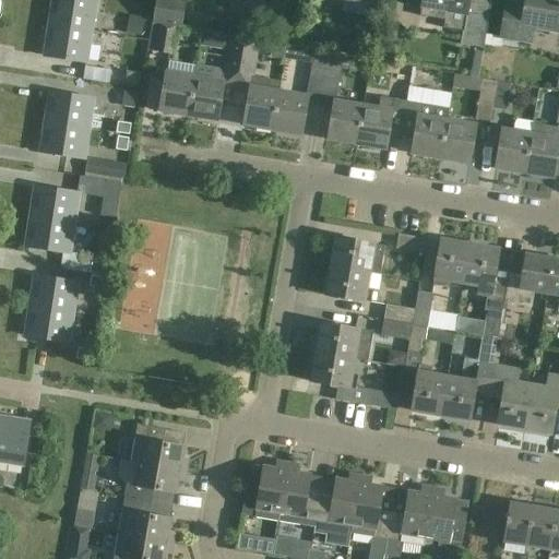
[(56,14),(55,26),(91,33),(96,1),(85,0),(52,0),(50,14),(56,14)]
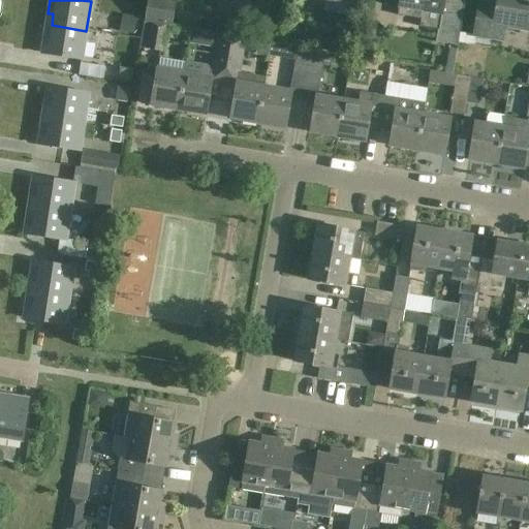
[(175,1),(172,0),(147,0),(145,20),(170,24),(175,1)]
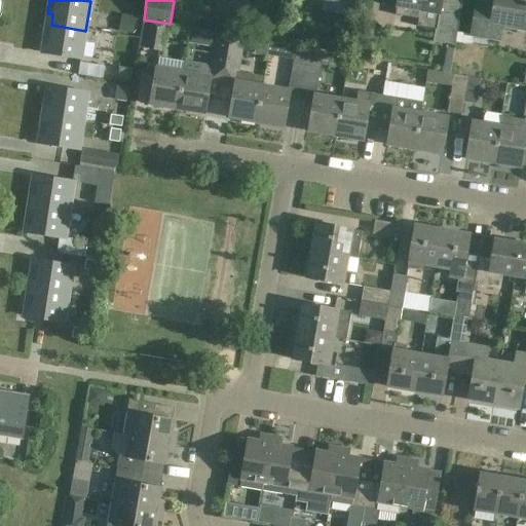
[(382,0),(382,5),(396,8),(395,15),(418,20),(417,27),(436,31),(435,37),(435,42),(454,46),(460,14),(461,2),(461,0),(382,0)]
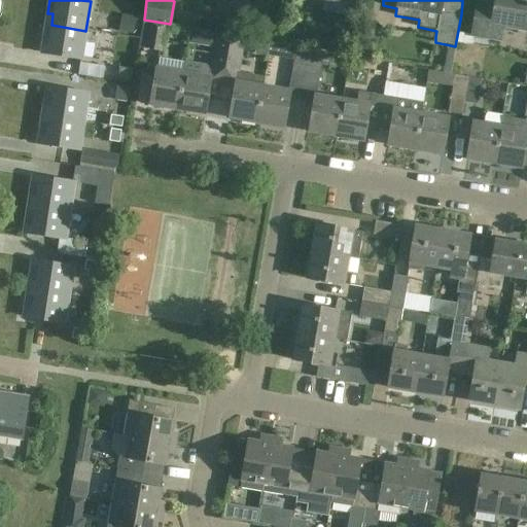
[(526,0),(495,0),(494,6),(478,3),(472,34),(497,38),(500,26),(526,30),(526,0)]
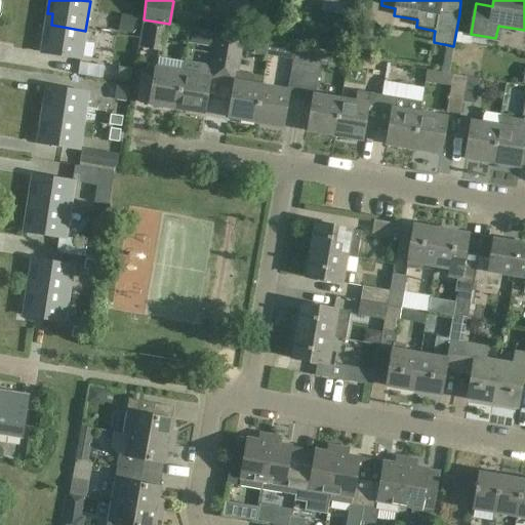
[(122,15),(119,31),(132,34),(135,17),(122,15)]
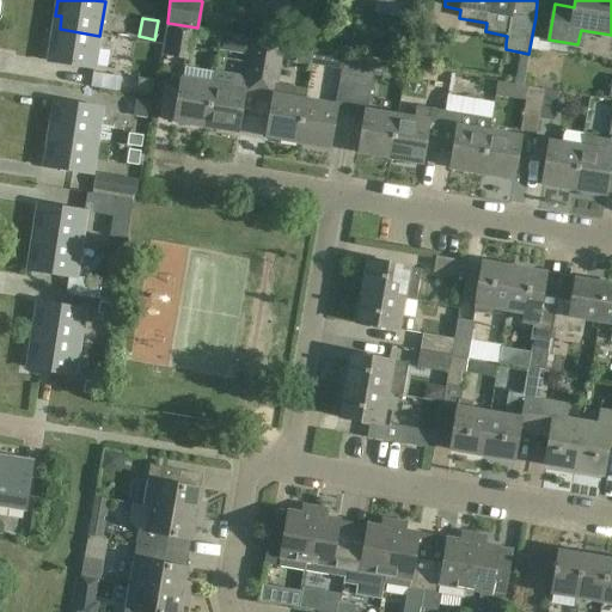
[(193,30),(175,26),(170,57),(188,60),(193,30)]
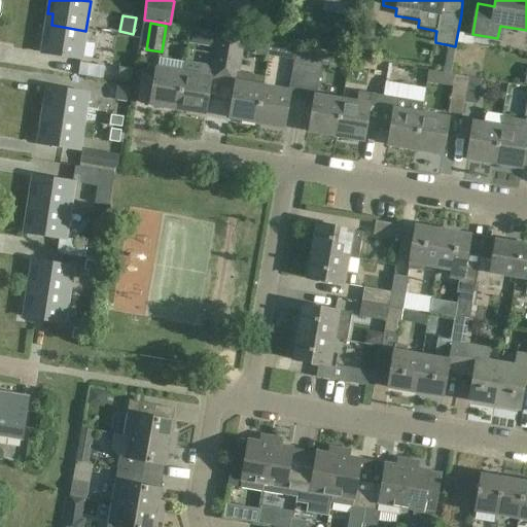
[(81,60),(85,31),(51,25),(49,36),(44,36),(41,54),(81,60)]
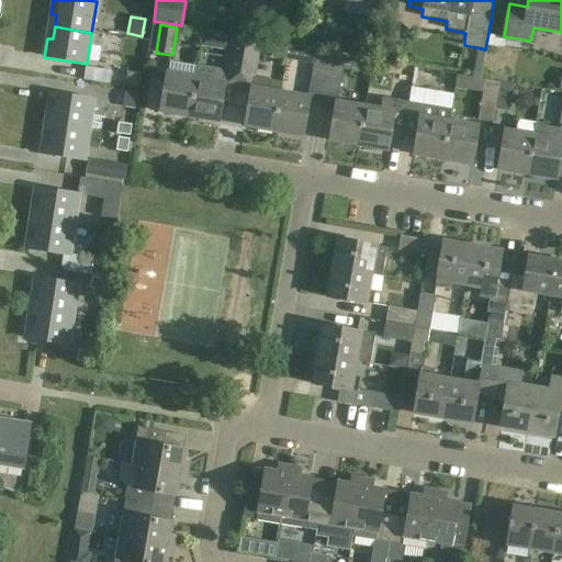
[(240,67),(245,38),(231,36),(225,65),(240,67)]
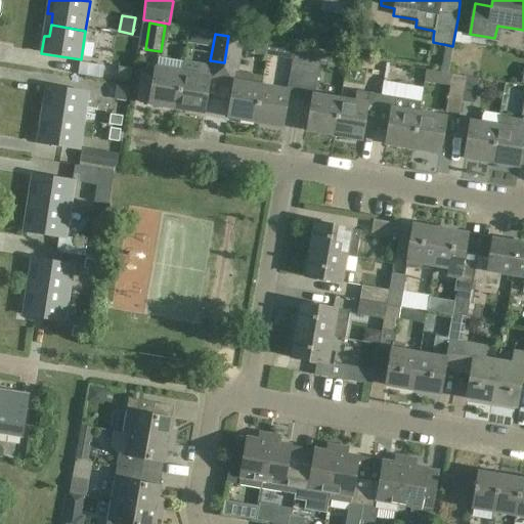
[(228,36),(224,62),(238,66),(244,39),(228,36)]
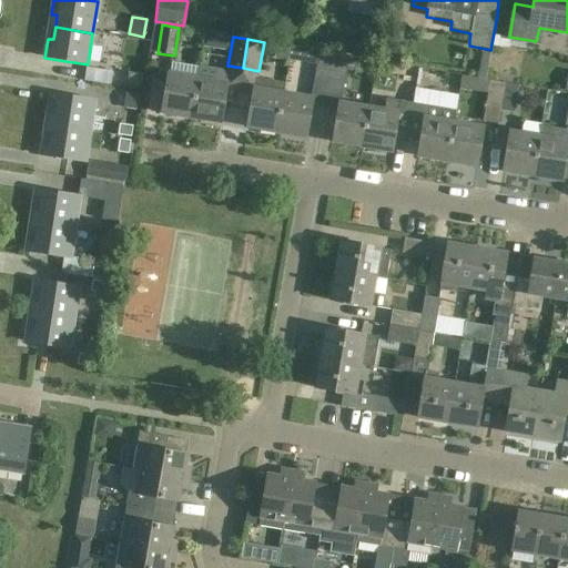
[(327,82),(333,54),(320,52),(315,80),(327,82)]
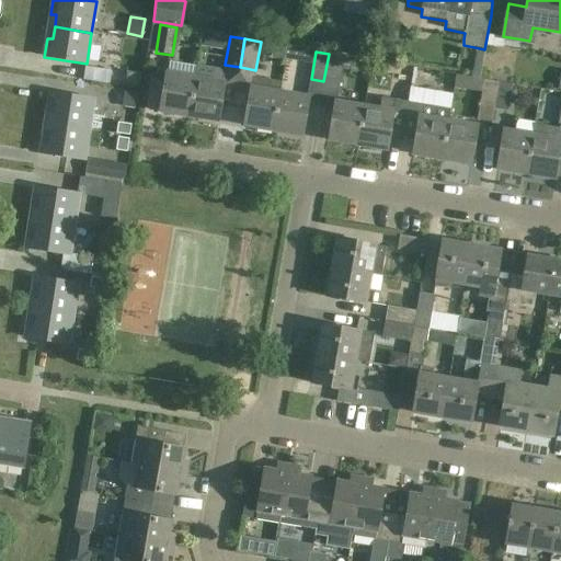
[(344,56),(329,54),(323,81),(340,84),(344,56)]
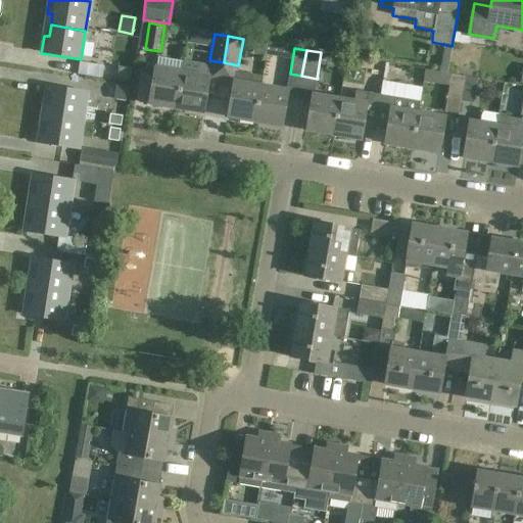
[(345,69),(361,73),(363,60),(348,57),(345,69)]
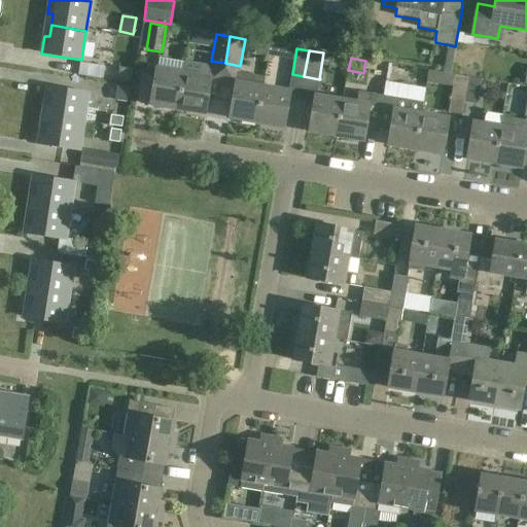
[(183,71),(176,109),(204,114),(207,94),(212,66),(185,61),(183,71)]
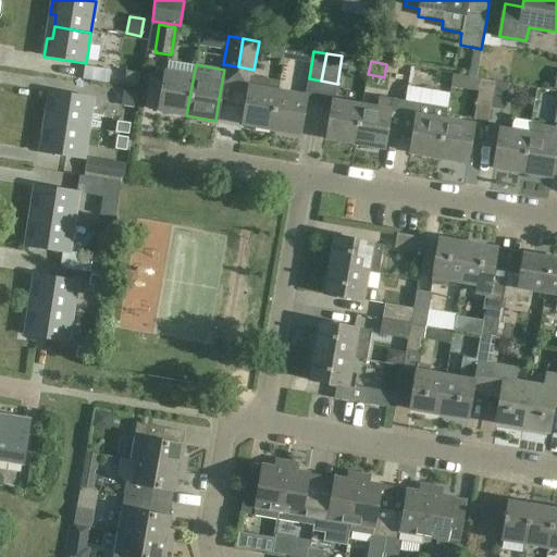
[(126,71),(124,84),(137,86),(139,73),(126,71)]
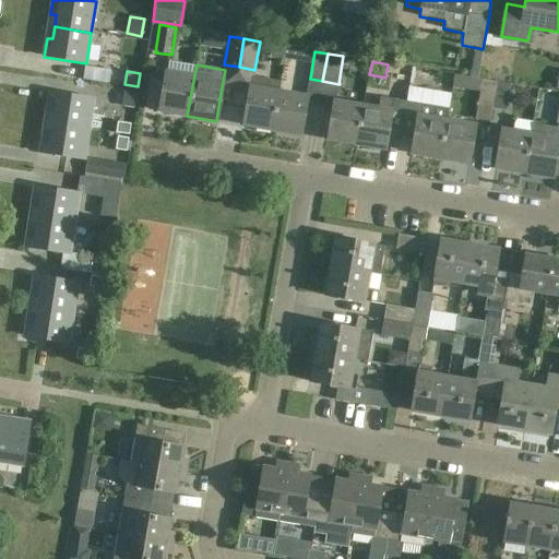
[(187,116),(194,75),(165,71),(162,90),(158,111),(187,116)]
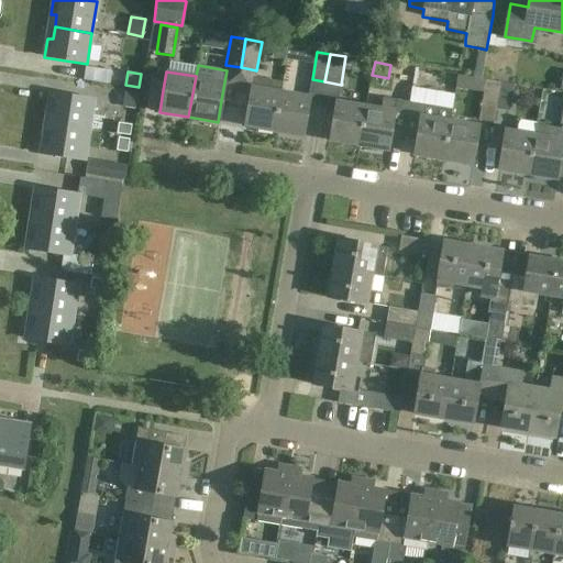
[(247,105),(244,127),(273,131),(279,90),(282,81),(252,77),(251,86),(247,105)]
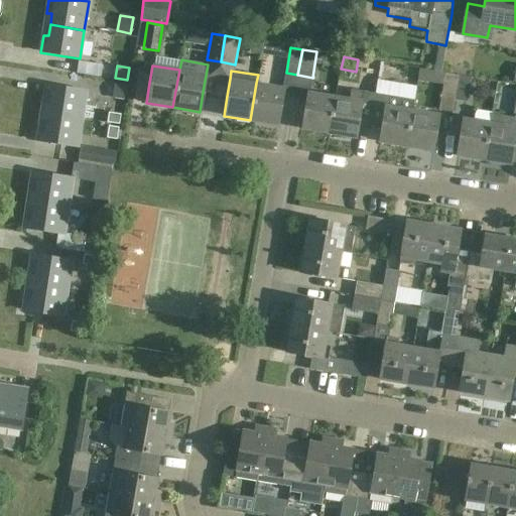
[(438,111),(450,113),(458,76),(444,74),(438,111)]
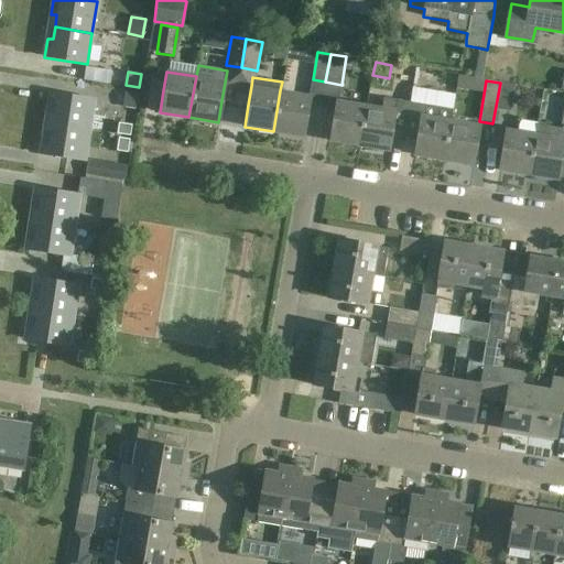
[(500,83),(492,123),(494,123),(496,110),(510,114),(516,85),(500,83)]
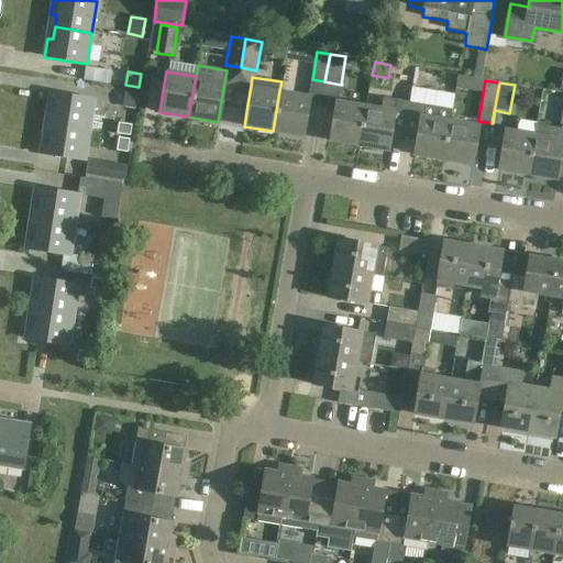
[(409,100),(450,108),(452,95),(411,87),(409,100)]
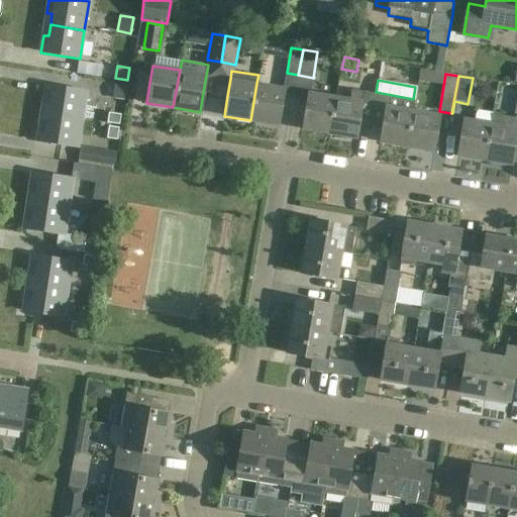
[(256,83),(250,120),(278,125),(284,88),(256,83)]
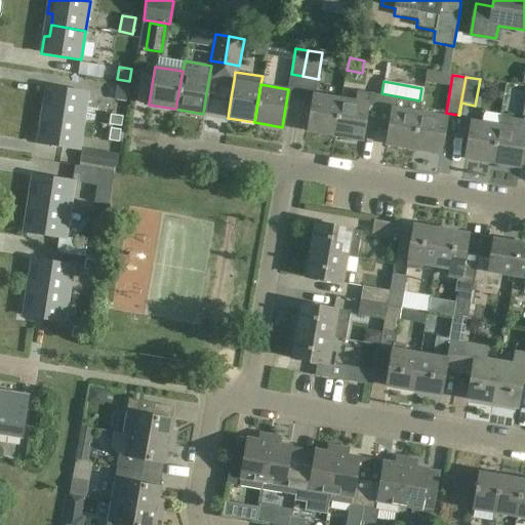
[(114,99),(126,102),(128,88),(116,86),(114,99)]
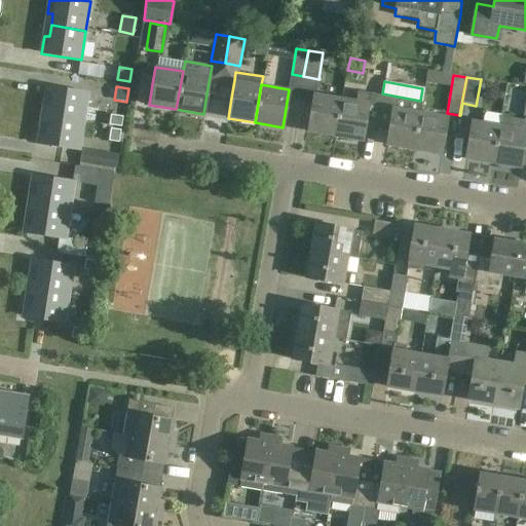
[(47,88),(43,116),(82,122),(86,94),(47,88)]
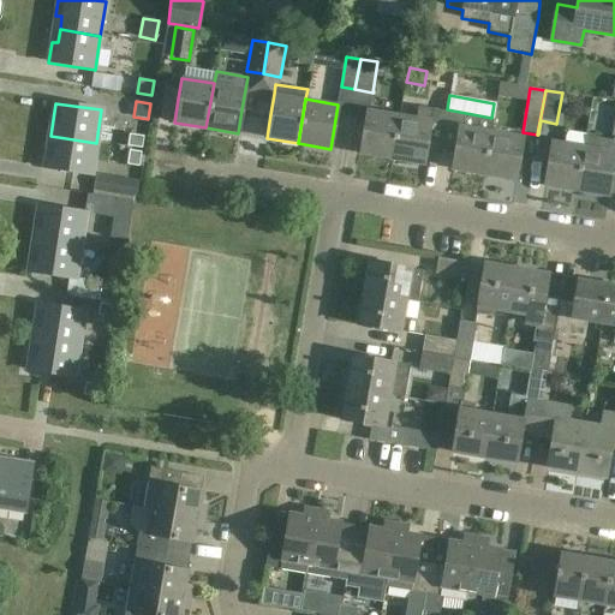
[(417,118),(398,114),(390,159),(423,165),(425,149),(440,151),(447,112),(419,107),(417,118)]
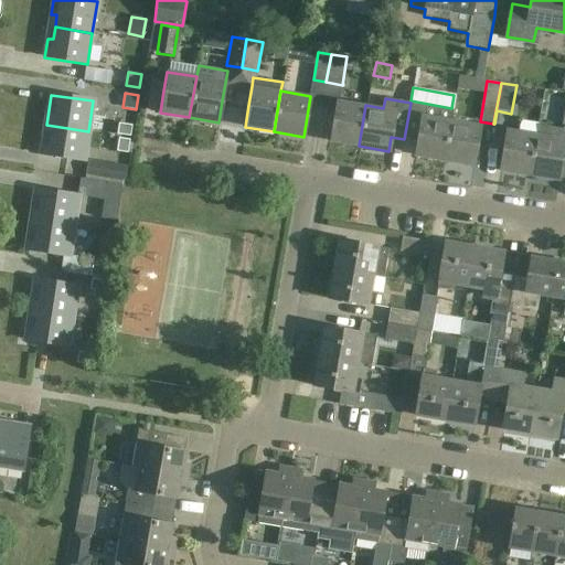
[(359,146),(365,105),(337,100),(333,119),(330,141),(359,146)]
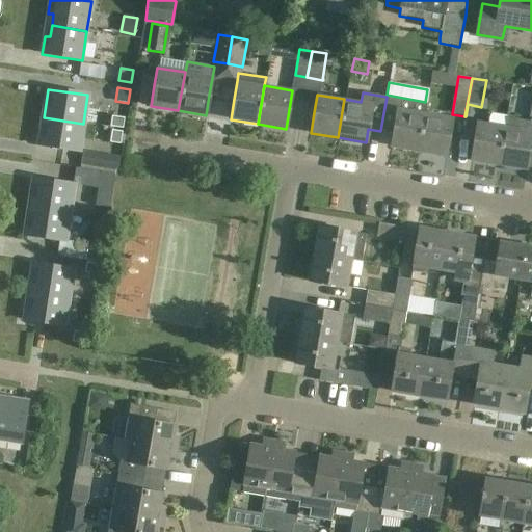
[(418,151),(424,112),(426,103),(387,97),(380,131),(393,133),(391,147),(418,151)]
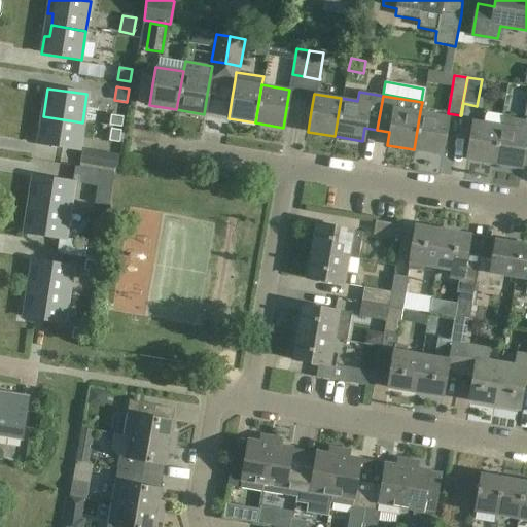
[(448,116),(420,111),(414,149),(442,154),(445,134),(448,116)]
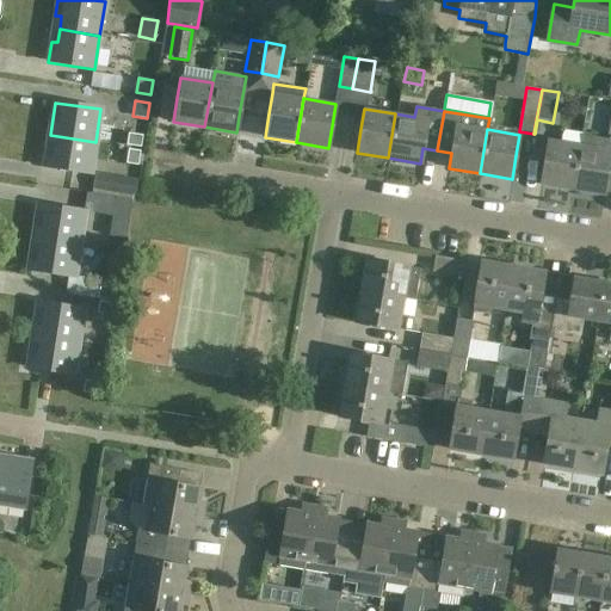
[(127,146),(141,147),(142,136),(129,134),(127,146)]
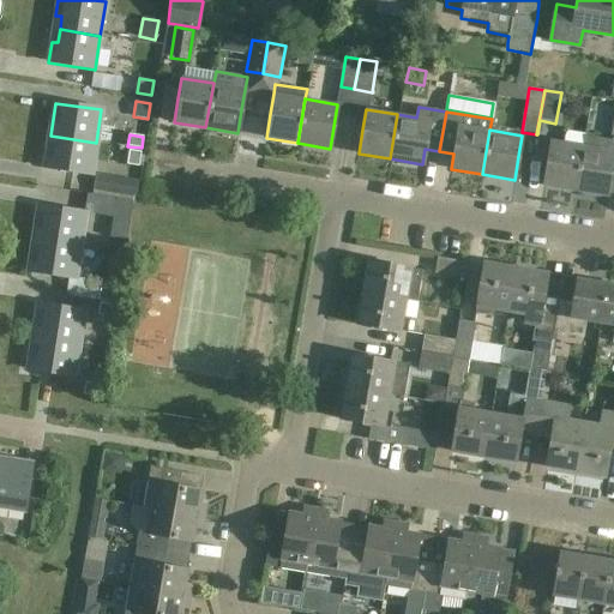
[(96,143),(50,136),(46,168),(68,172),(90,175),(96,143)]
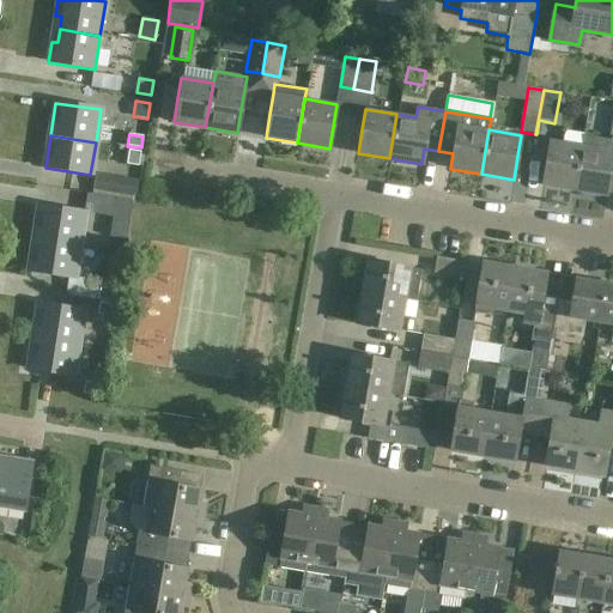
[(582,145),(581,145),(574,189),(606,195),(612,158),(612,157),(612,135),(612,137),(612,140),(583,135),(582,145)]
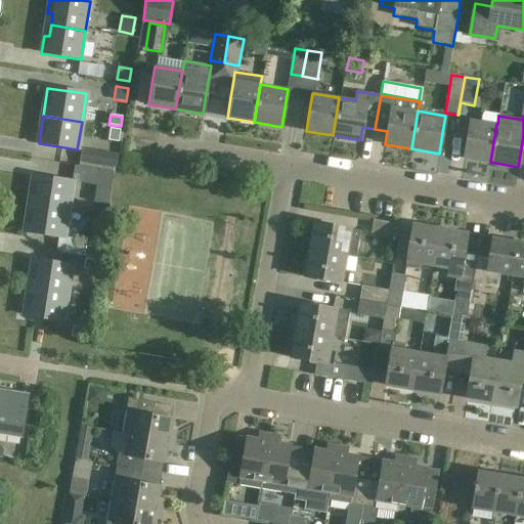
[(490,162),(496,124),(470,120),(464,158),(490,162)]
